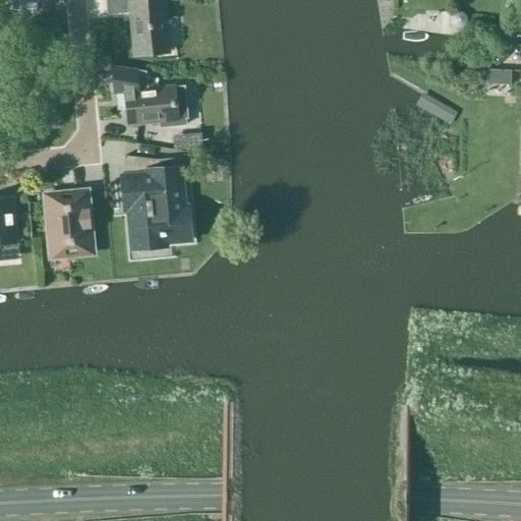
[(105,0),(107,13),(130,11),(134,58),(169,54),(168,48),(172,48),(172,47),(168,47),(164,4),(168,4),(168,3),(148,5),(147,0),(105,0)]
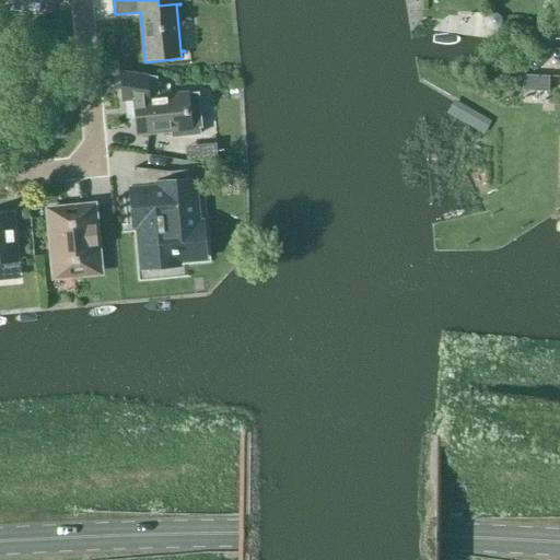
[(158,78),(120,72),(123,101),(135,100),(138,135),(172,131),(172,139),(201,136),(200,127),(202,127),(199,92),(160,95),(158,78)]
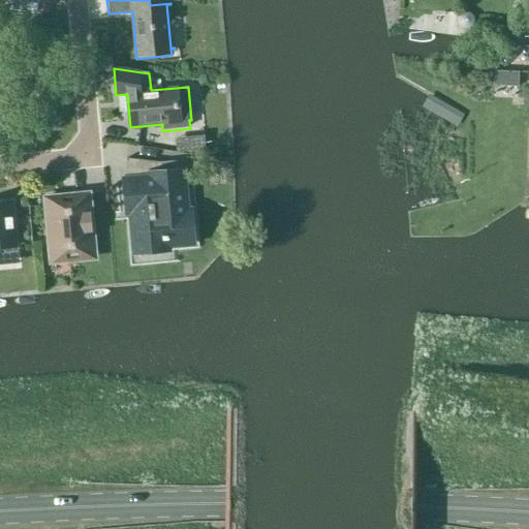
[(519,70),(493,69),(493,86),(518,86),(519,70)]
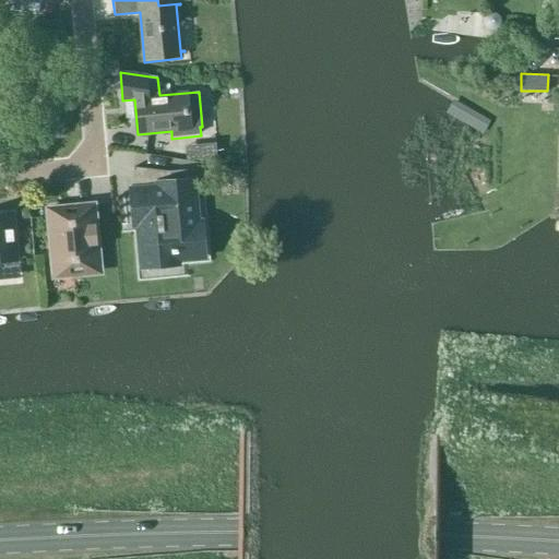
[(211,143),(200,144),(202,161),(216,158),(215,143),(211,143)]
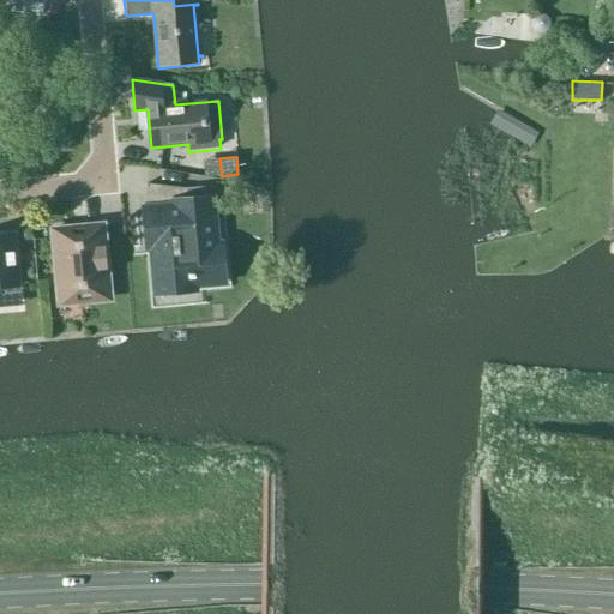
[(193,289),(193,284),(223,282),(220,245),(215,245),(211,198),(186,200),(185,190),(146,185),(144,206),(148,246),(152,246),(157,293),(193,289)]
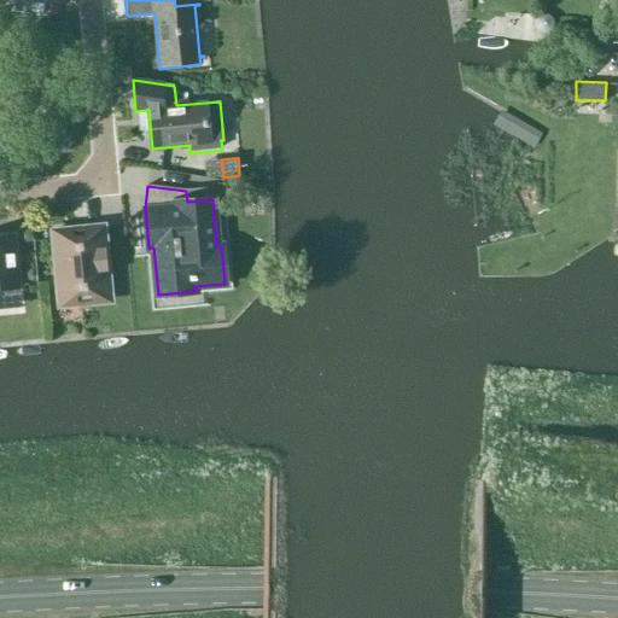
[(106,293),(105,274),(108,273),(103,227),(52,232),(57,278),(59,278),(60,297),(66,303),(101,299),(106,293)]
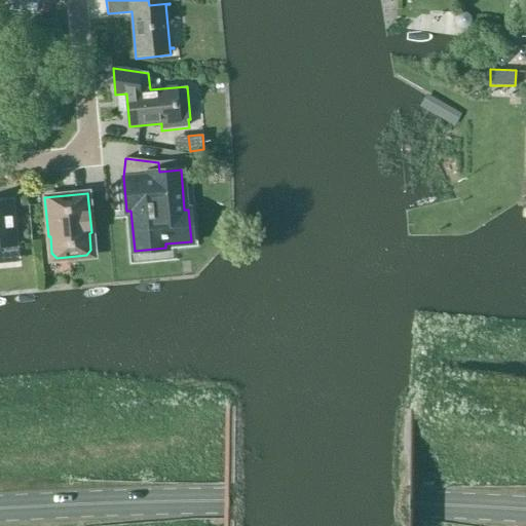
[(0,247),(16,246),(12,199),(0,200),(0,247)]
